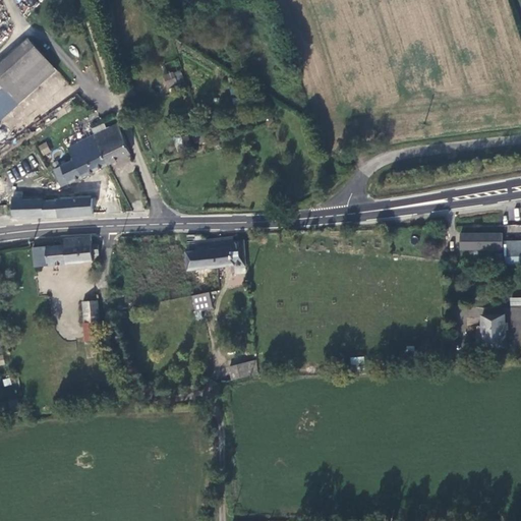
[(0,66),(0,78),(37,47),(30,41),(0,66)]
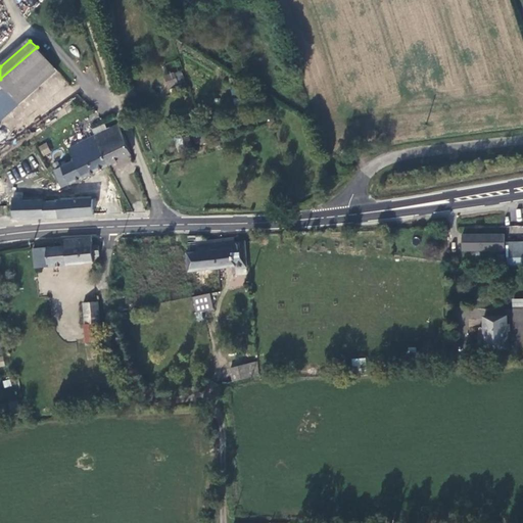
[(0,121),(57,70),(37,47),(0,79),(0,121)]
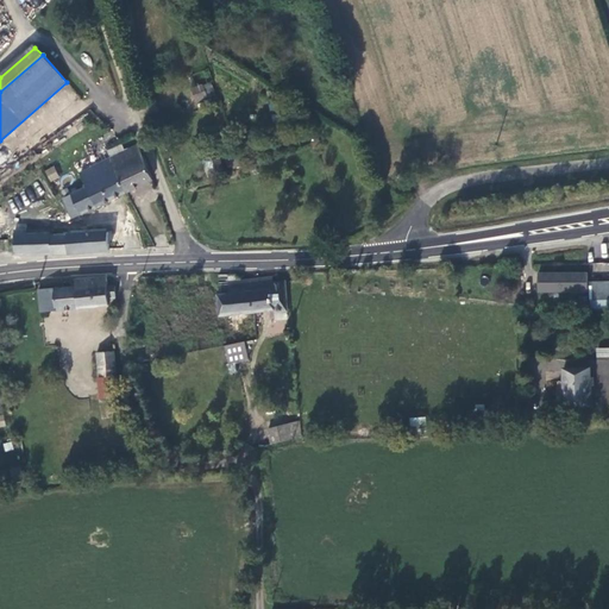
[(202,85),(193,89),(196,100),(207,96),(202,85)]
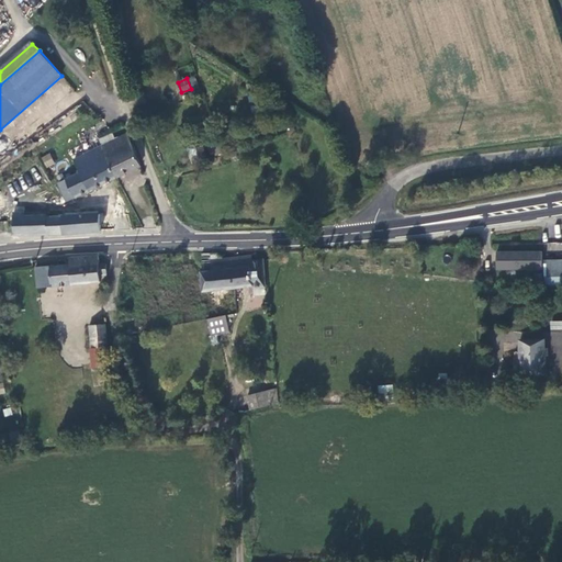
[(102,147),(116,141),(113,134),(99,141),(102,147)]
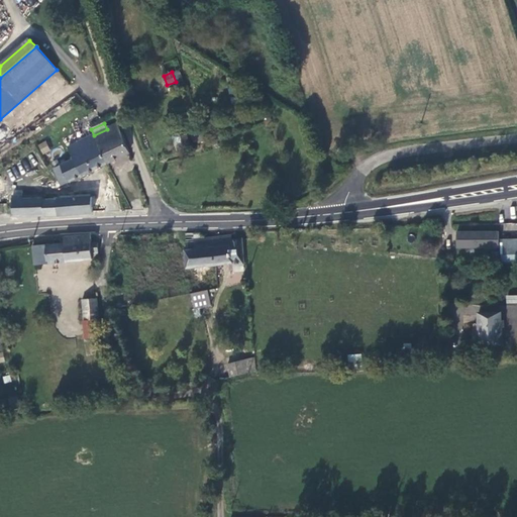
[(108,165),(130,154),(123,133),(118,124),(107,129),(94,135),(108,165)]
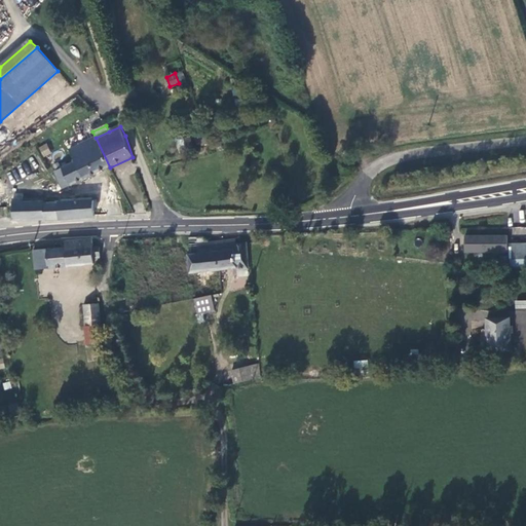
[(210,145),(205,128),(197,132),(202,147),(210,145)]
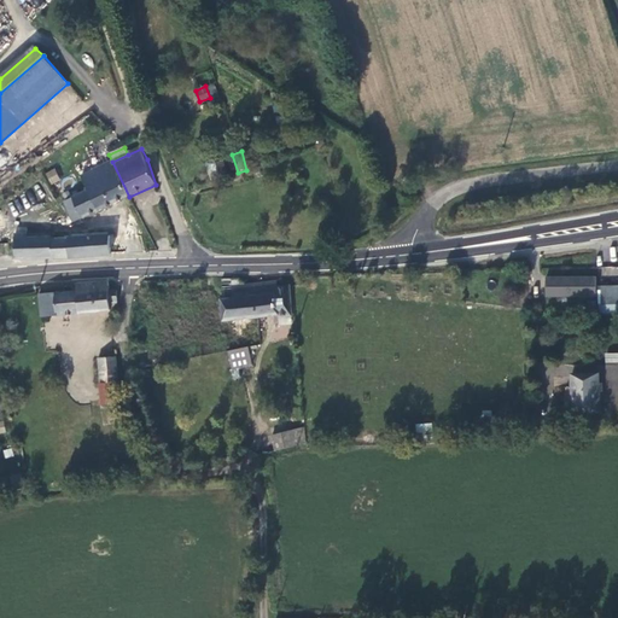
[(225,159),(216,163),(221,174),(228,172),(225,159)]
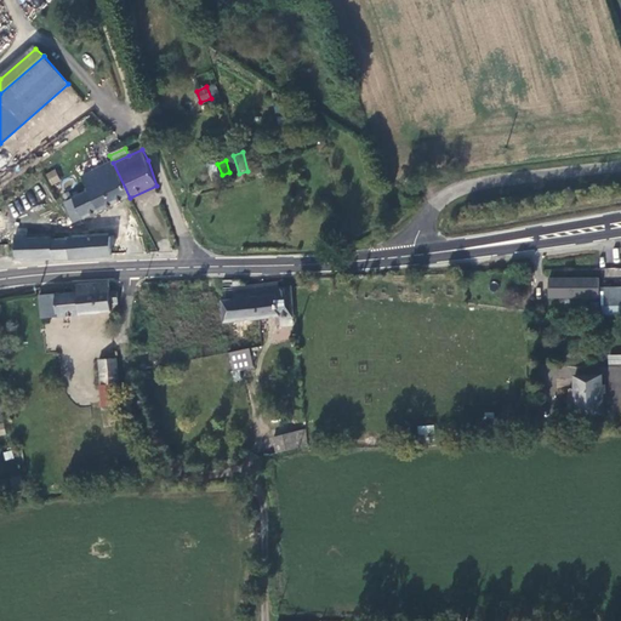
[(74,223),(130,198),(113,163),(81,176),(90,192),(64,203),(74,223)]
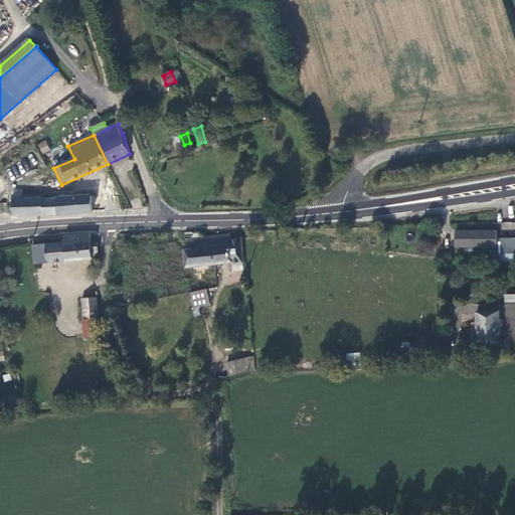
[(37,144),(42,154),(50,150),(45,140),(37,144)]
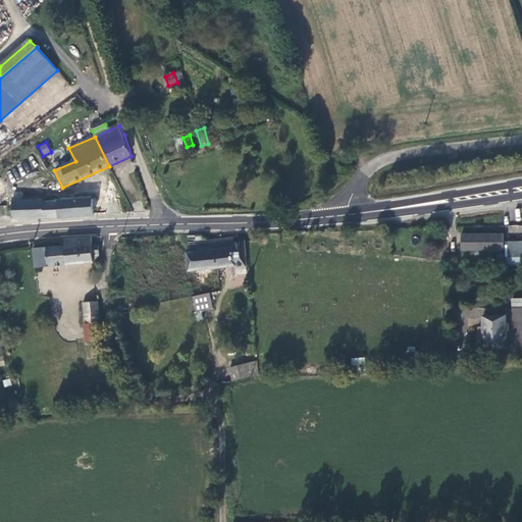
[(13,204),(14,219),(95,215),(93,200),(23,204),(13,204)]
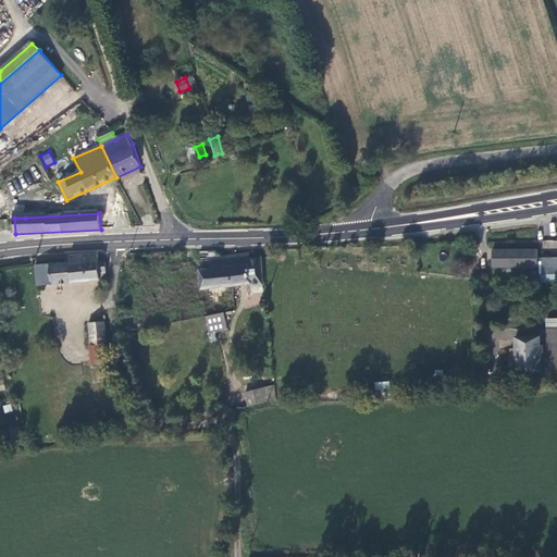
[(539,250),(493,251),(493,269),(537,268),(539,250)]
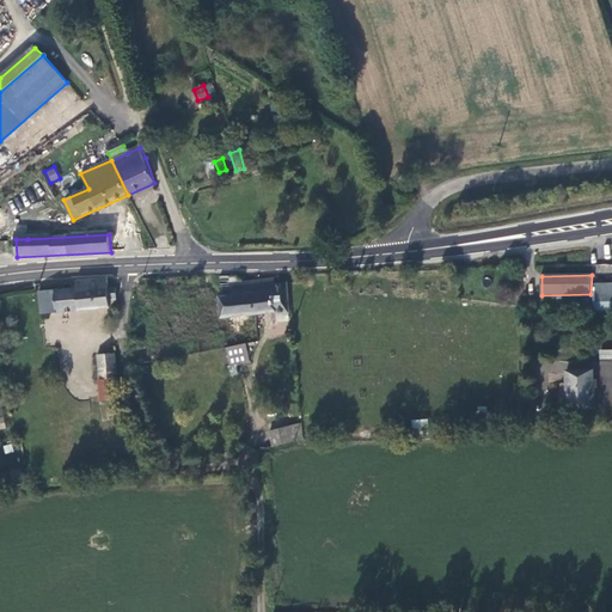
[(232,276),(220,276),(221,297),(220,297),(221,318),(236,317),(232,276)]
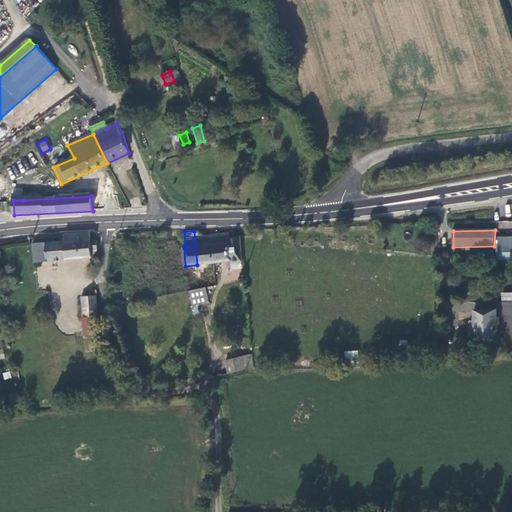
[(200,237),(199,231),(194,231),(197,265),(214,263),(211,235),(200,237)]
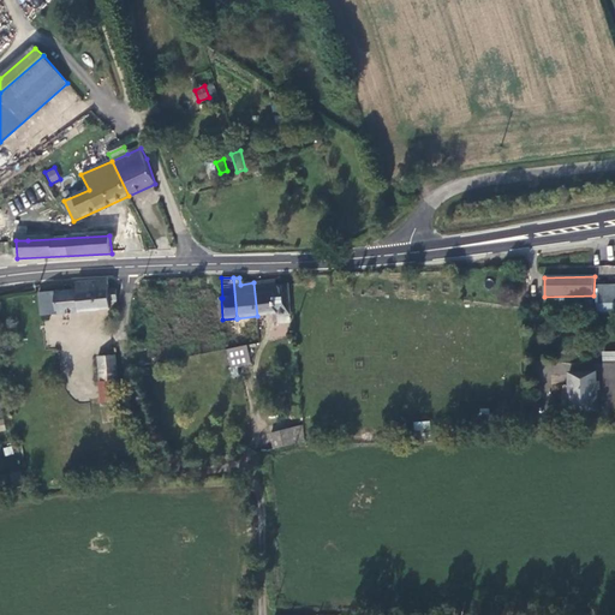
[(108,288),(108,281),(76,284),(77,291),(40,294),(42,316),(109,309),(108,302),(117,302),(117,288),(108,288)]
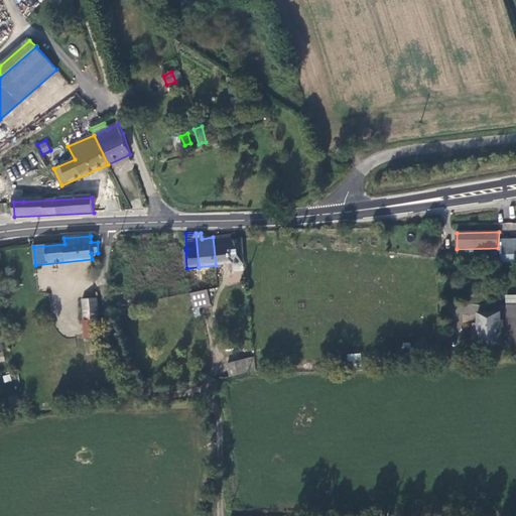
[(232,239),(231,236),(213,237),(216,265),(234,263),(234,265),(242,264),(243,253),(242,239),(232,239)]
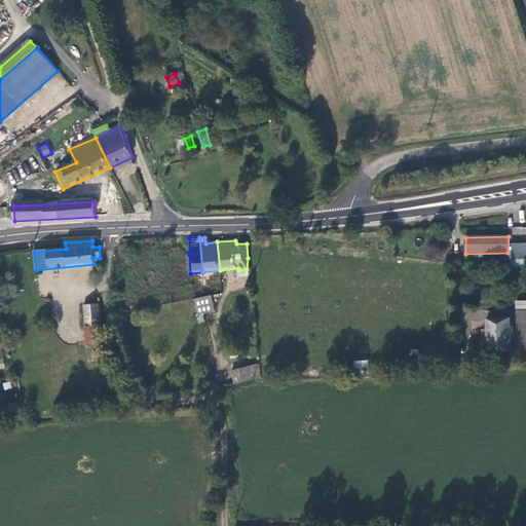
[(182,242),(161,242),(161,251),(182,251),(182,242)]
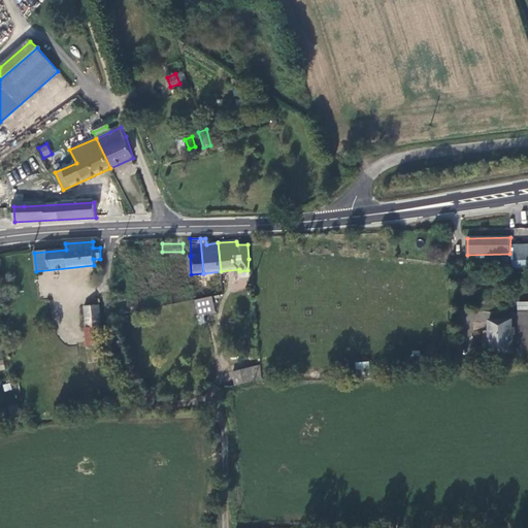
[(527,262),(527,259),(527,243),(515,244),(515,260),(512,259),(512,268),(527,268),(527,262)]
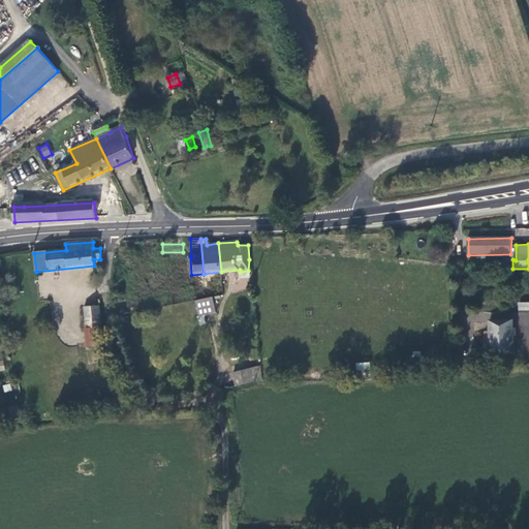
[(196,289),(197,300),(206,298),(205,287),(204,288),(203,281),(192,282),(193,290),(196,289)]
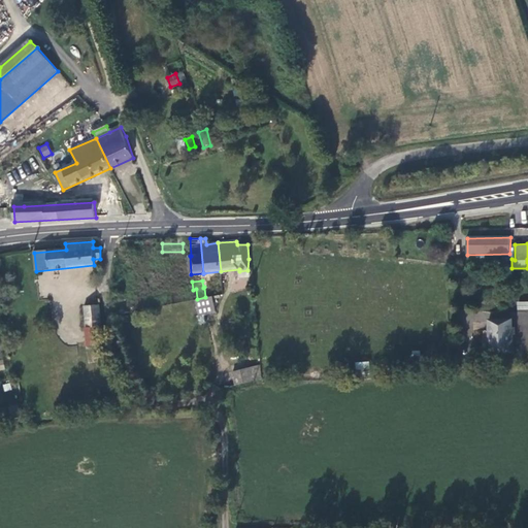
[(212,297),(196,300),(199,316),(215,311),(212,297)]
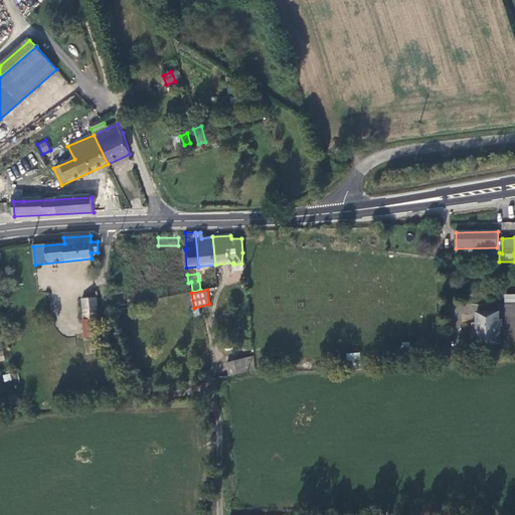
[(504,302),(514,302),(514,294),(504,294),(504,302)]
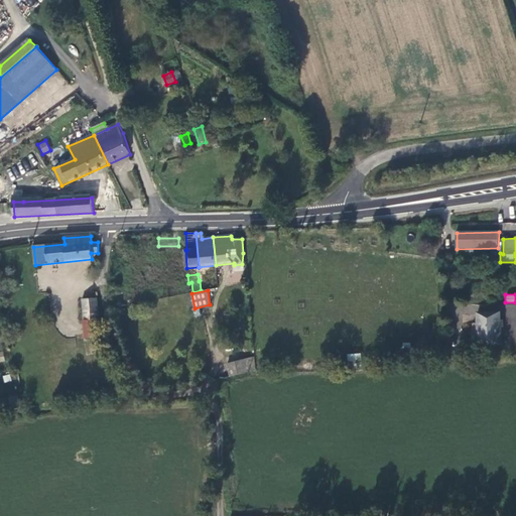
[(97,298),(82,299),(84,321),(99,320),(97,298)]
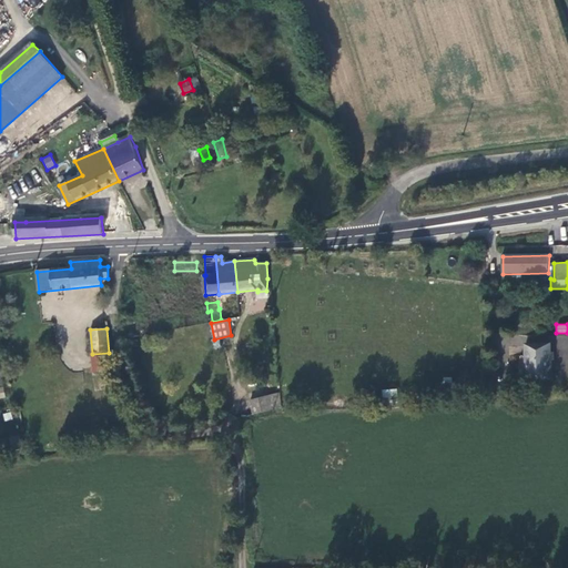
[(554,377),(551,343),(524,344),(525,356),(525,378),(544,378),(554,377)]
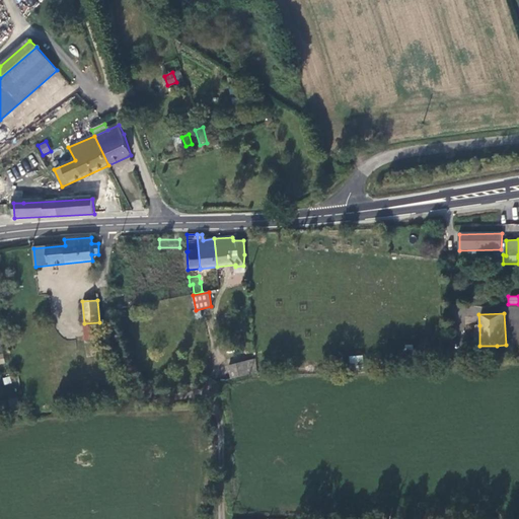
[(99,322),(84,323),(85,339),(96,339),(100,338),(99,322)]
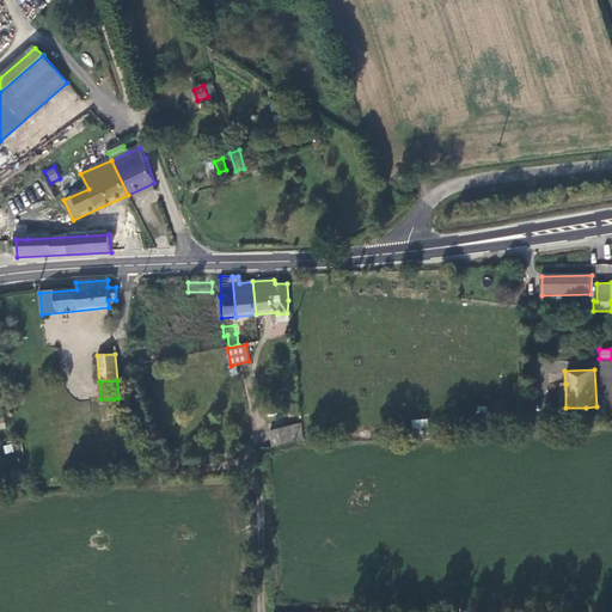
[(586,412),(586,408),(565,408),(565,384),(561,384),(560,398),(558,405),(558,412),(586,412)]
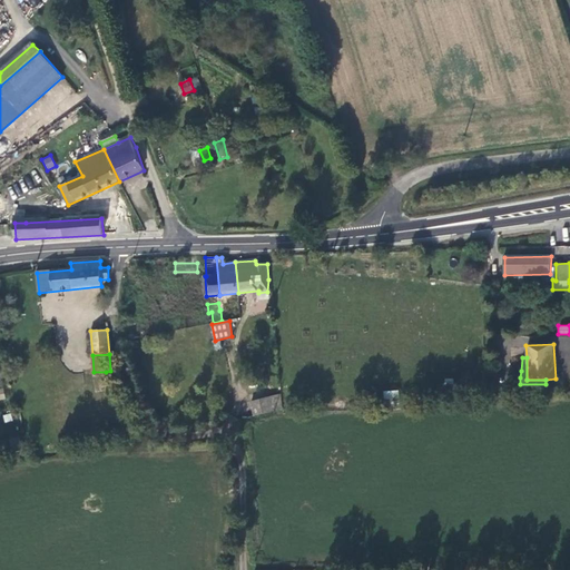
[(255,415),(274,411),(271,396),(252,402),(255,415)]
